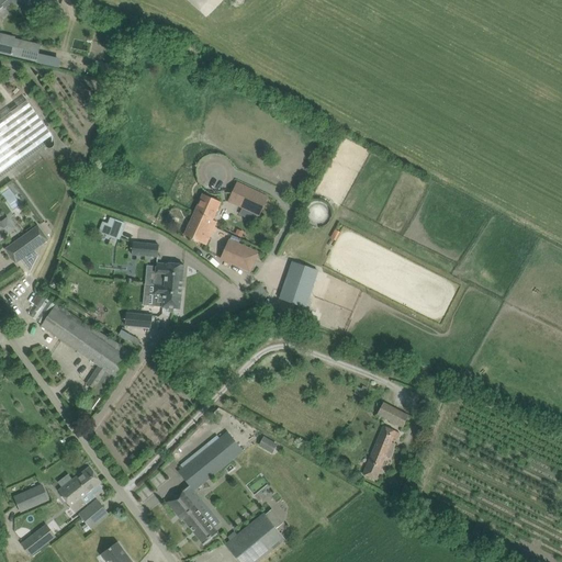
[(51,0),(47,0),(45,7),(56,11),(59,3),(51,0)]
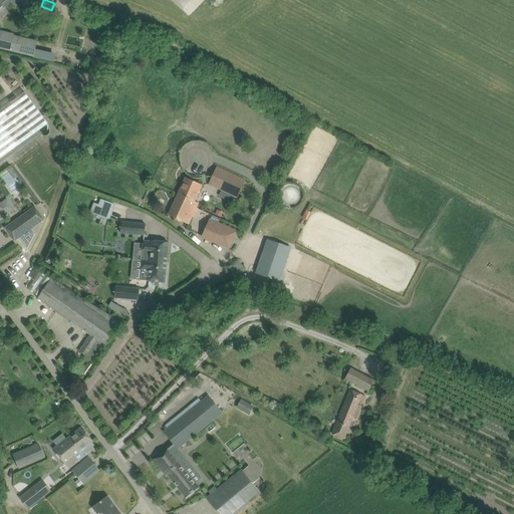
[(0,47),(33,55),(36,42),(0,33),(0,47)]
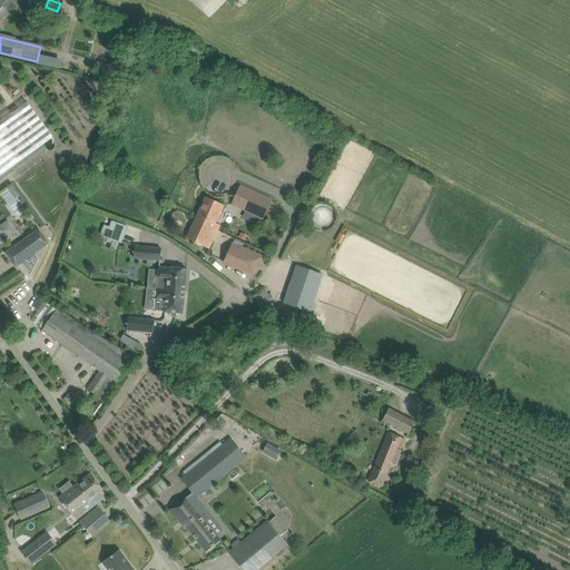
[(0,176),(53,138),(27,102),(0,121),(0,176)]
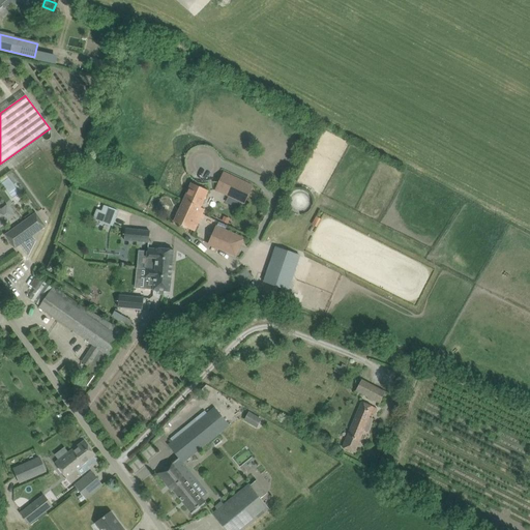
[(243,203),(244,204),(254,185),(224,172),(215,190),(228,197),(243,203)]
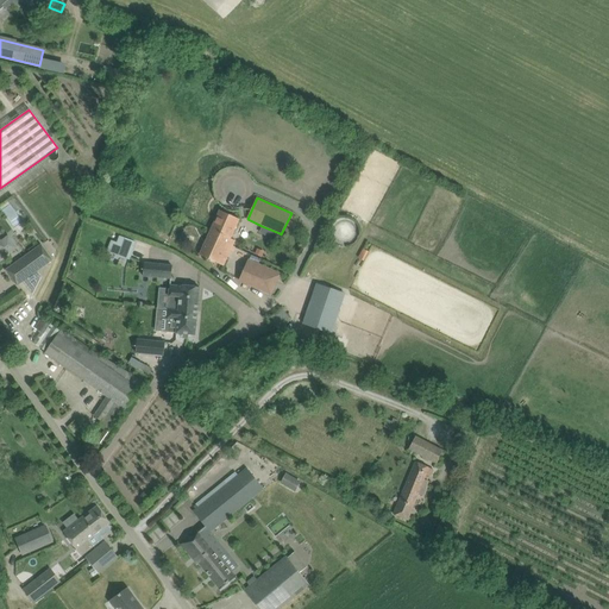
[(200,255),(211,259),(224,265),(231,250),(233,251),(234,246),(232,246),(234,240),(231,239),(239,219),(231,215),(220,211),(200,255)]
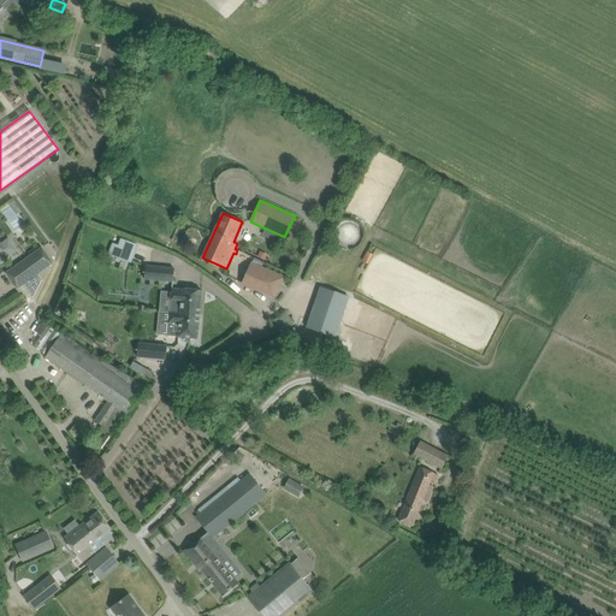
[(0,262),(9,256),(17,250),(9,238),(0,244),(0,243),(0,262)]
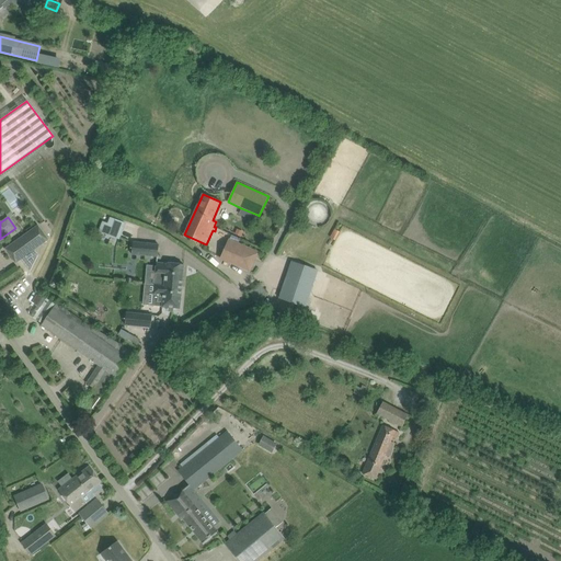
[(102,221),(99,231),(119,239),(125,222),(110,217),(107,224),(102,221)]
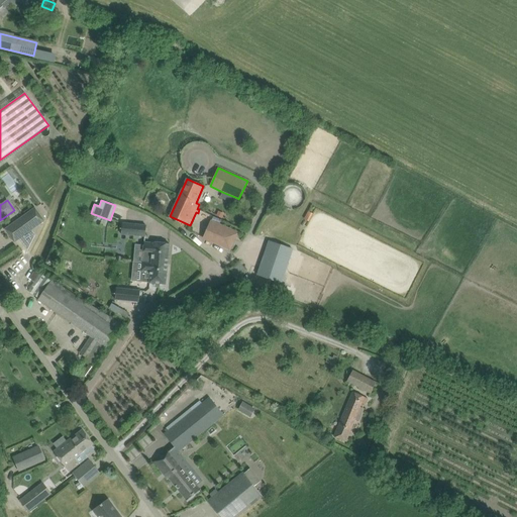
[(22,217),(14,223),(23,236),(19,239),(27,250),(35,235),(31,230),(44,221),(35,208),(22,217)]
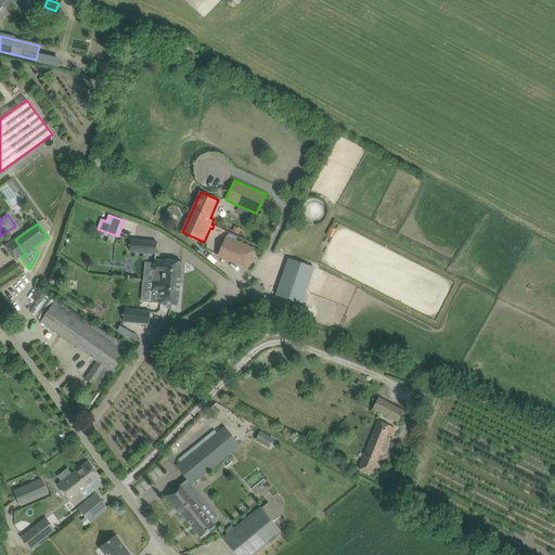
[(247,268),(255,249),(227,237),(219,256),(247,268)]
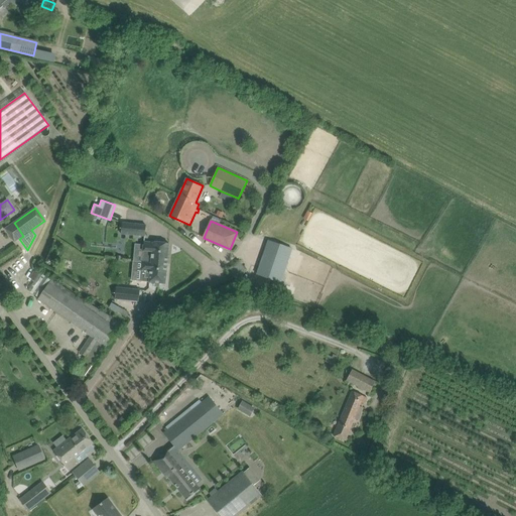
[(122,223),(121,234),(145,236),(146,225),(122,223)]
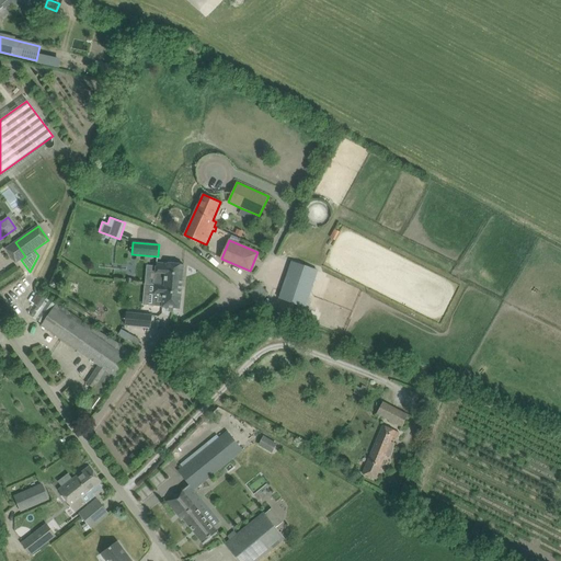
[(292,262),(279,299),(297,305),(304,307),(310,286),(316,270),(292,262)]
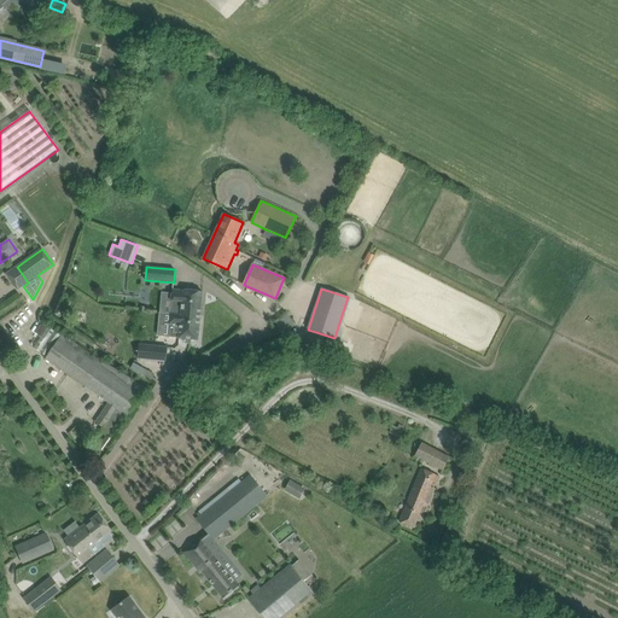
[(181,314),(200,315),(203,291),(184,290),(184,291),(173,290),(172,293),(172,301),(182,302),(181,314)]
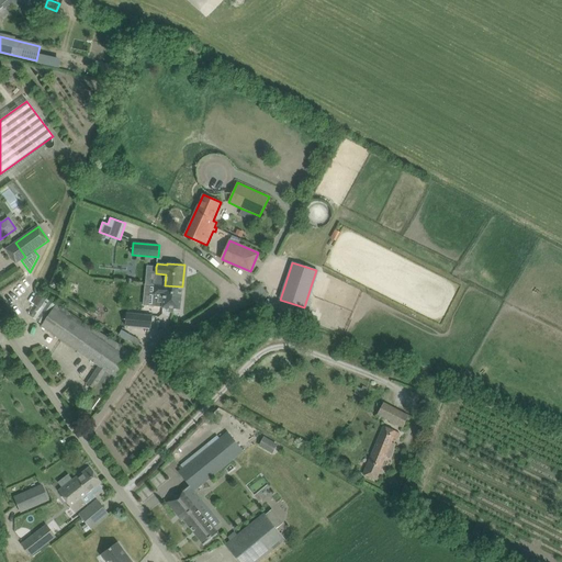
[(165,285),(165,287),(155,285),(153,305),(153,306),(163,307),(180,308),(182,287),(165,285)]
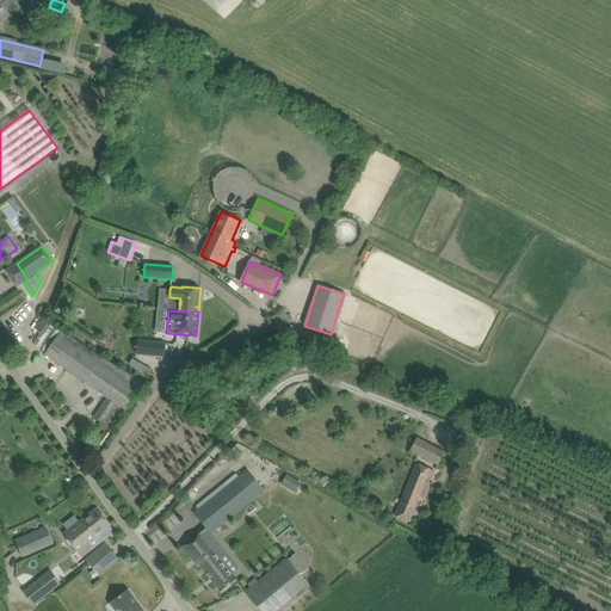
[(41,333),(47,325),(41,320),(35,329),(41,333)]
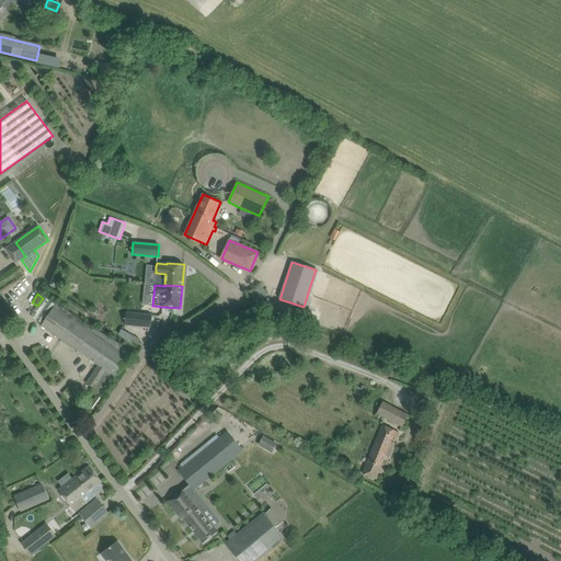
[(42,324),(41,325),(99,365),(106,370),(103,376),(94,389),(92,392),(96,395),(100,397),(102,398),(102,397),(128,358),(133,352),(57,302),(55,305),(54,308),(42,324)]
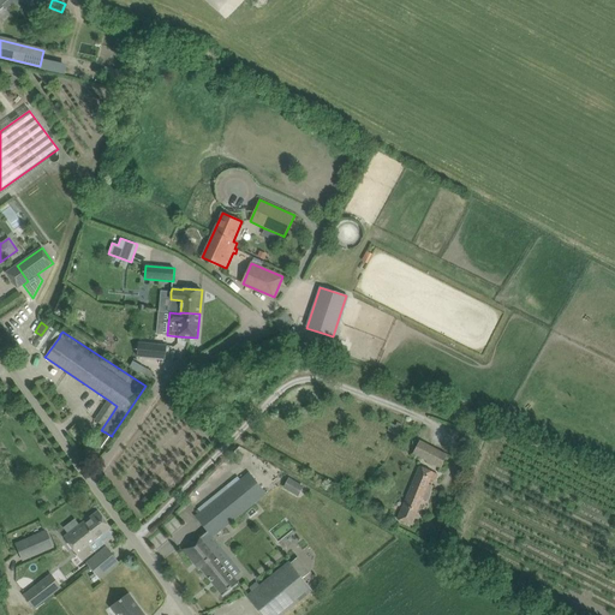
[(167,345),(138,342),(137,357),(165,360),(167,345)]
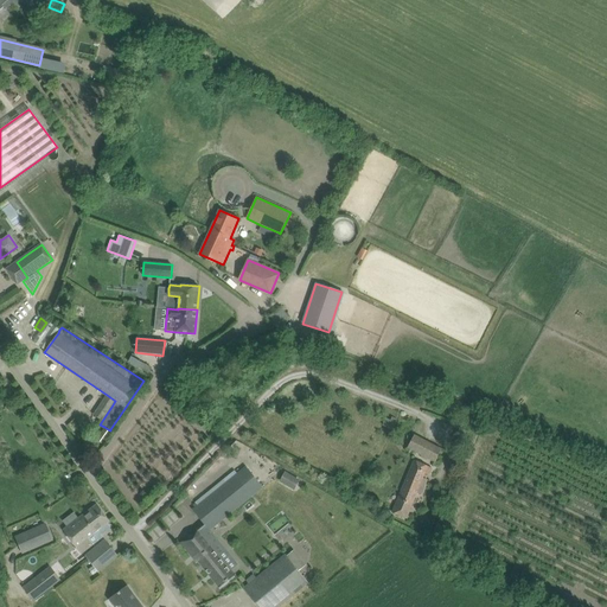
[(139,368),(142,363),(132,357),(129,362),(139,368)]
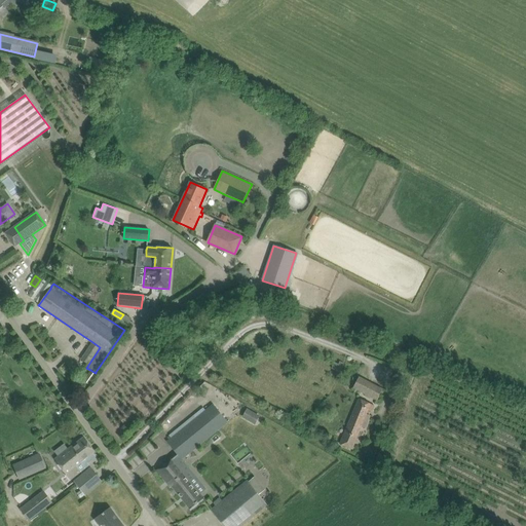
[(128,324),(132,318),(124,314),(121,320),(128,324)]
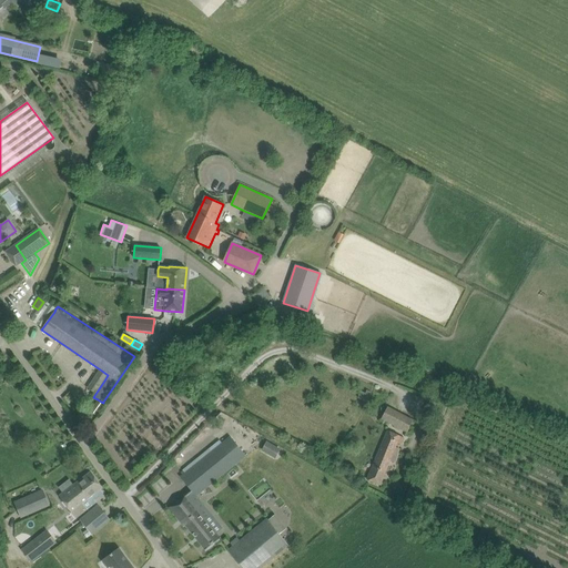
[(372,392),(367,389),(365,393),(361,391),(358,398),(367,402),(372,392)]
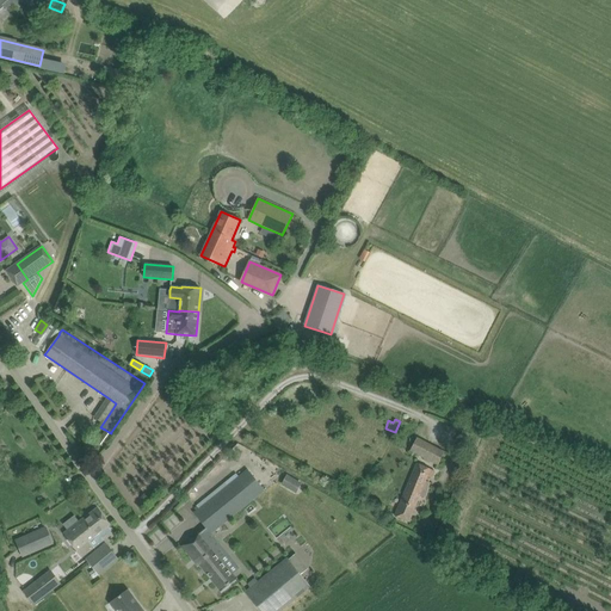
[(461,436),(457,444),(464,448),(468,439),(461,436)]
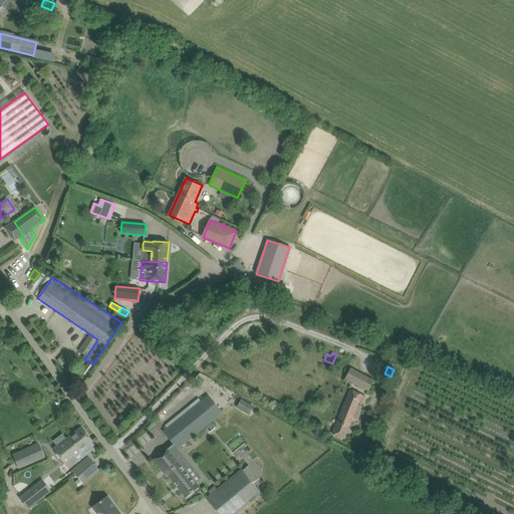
[(345,378),(353,383),(368,391),(373,380),(350,368),(345,378)]
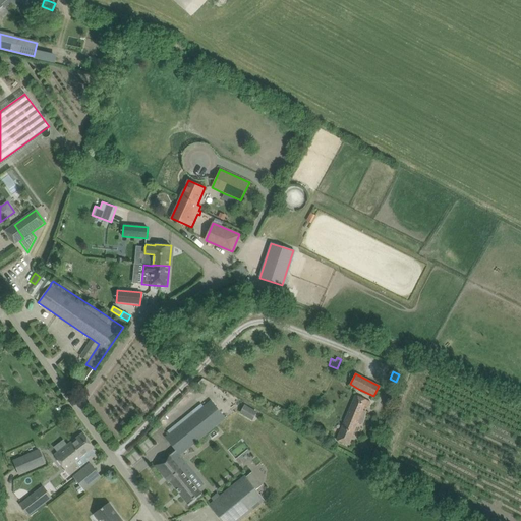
[(337,440),(346,444),(349,445),(358,423),(362,424),(367,412),(363,411),(365,406),(369,408),(371,402),(356,395),(337,440)]
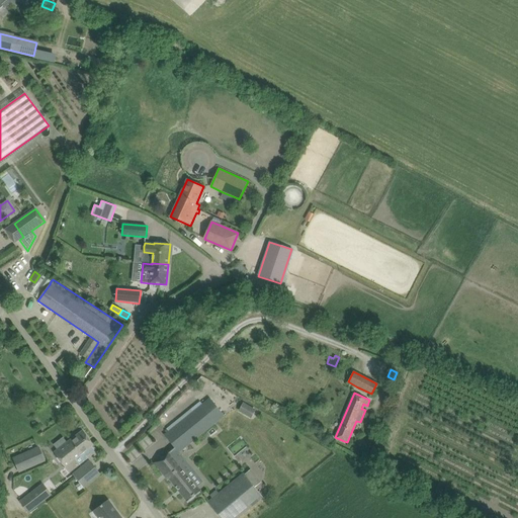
[(169,432),(164,436),(173,449),(175,447),(179,452),(216,422),(225,415),(210,399),(202,405),(194,412),(169,432)]
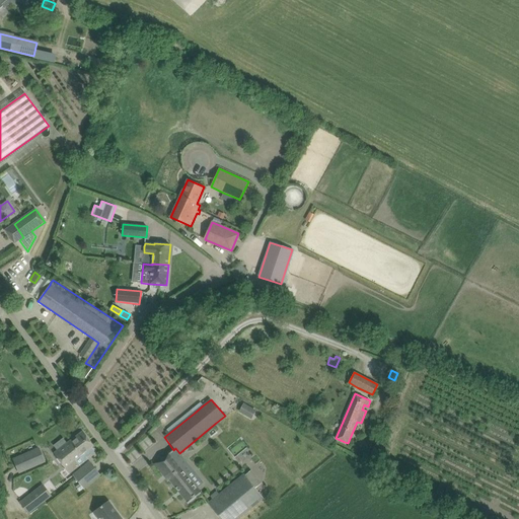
[(243,403),(239,412),(251,419),(256,411),(243,403)]
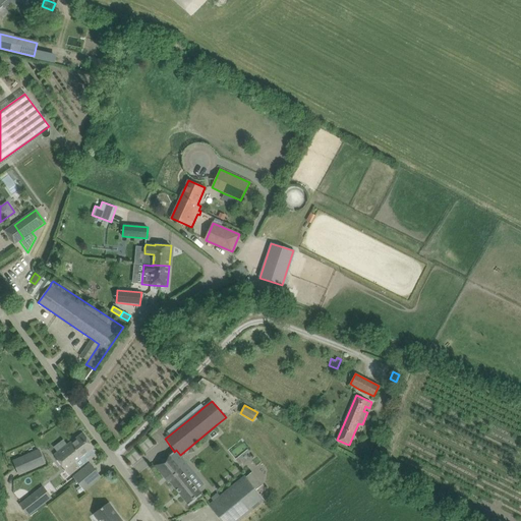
[(55,455),(70,474),(88,460),(83,455),(92,448),(94,447),(83,433),(75,440),(70,443),(55,455)]
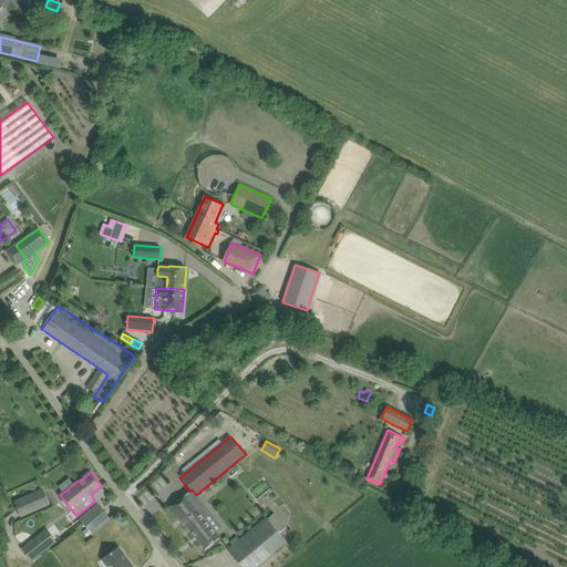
[(50,505),(43,490),(42,488),(13,502),(19,513),(28,508),(30,514),(50,505)]
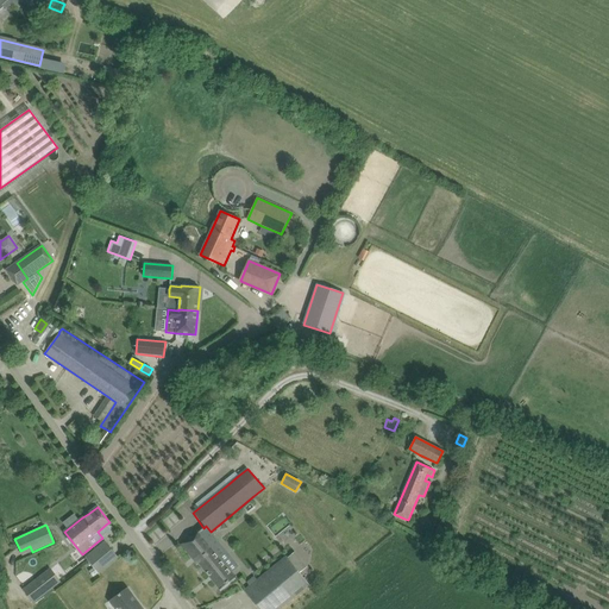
[(220,557),(227,552),(211,532),(206,526),(201,531),(200,529),(181,544),(198,564),(199,563),(221,590),(237,577),(232,572),(220,557)]
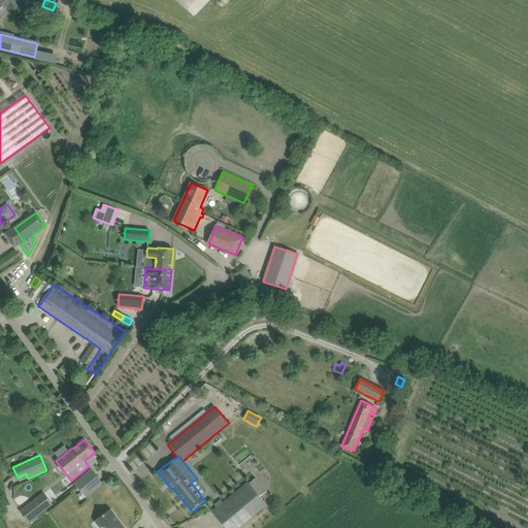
[(75,484),(86,496),(102,483),(91,470),(75,484)]
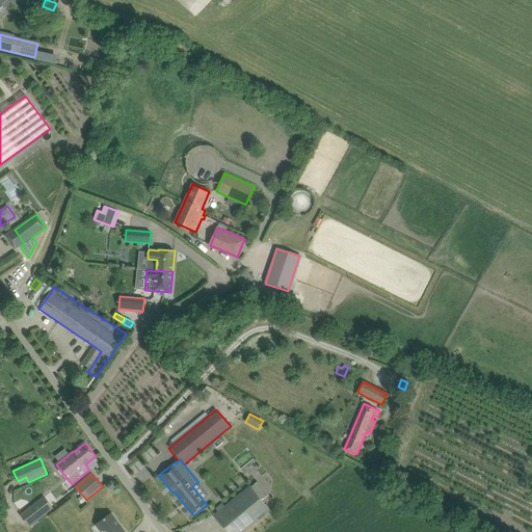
[(227,531),(244,531),(270,511),(250,486),(213,515),(227,531)]
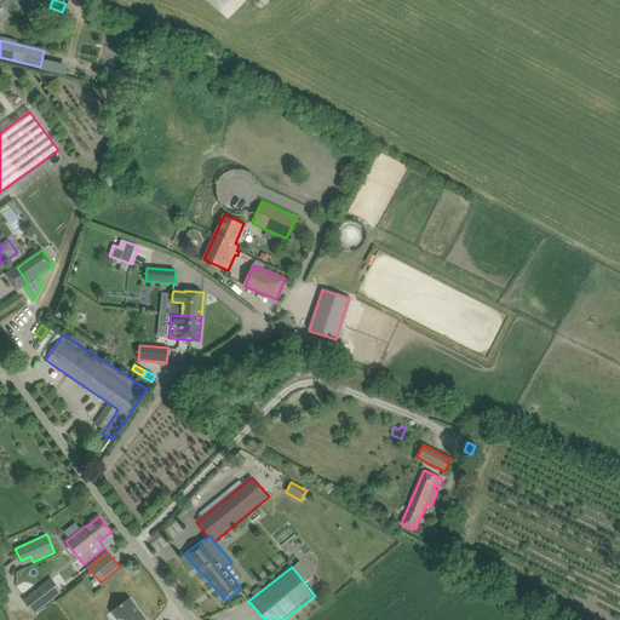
[(51,580),(24,601),(34,613),(61,592),(51,580)]
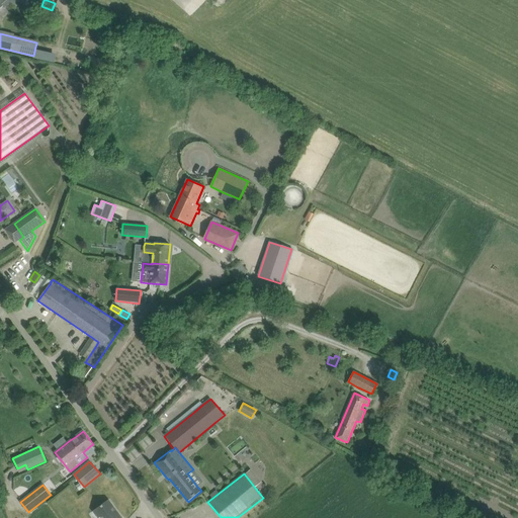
[(121,517),(108,500),(93,512),(98,517),(100,516),(101,517),(121,517)]
